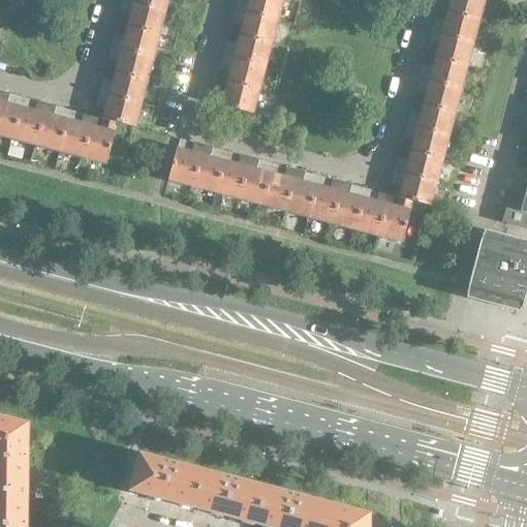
[(160,33),(166,9),(128,0),(124,0),(119,18),(129,20),(128,24),(160,33)]
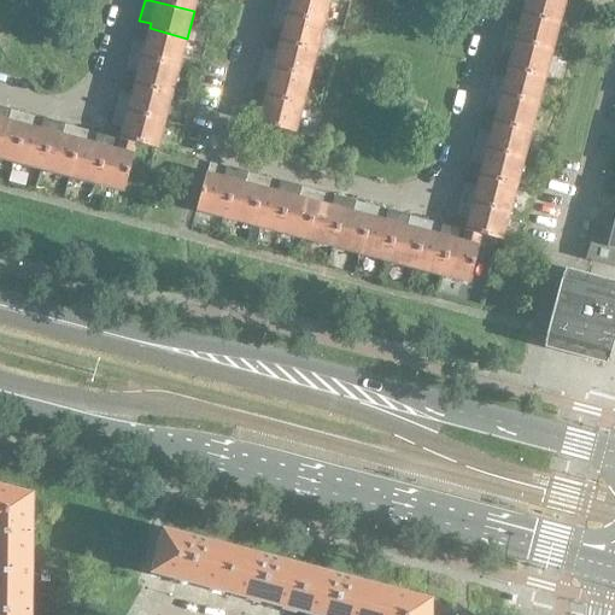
[(194,11),(197,0),(150,0),(194,11)]
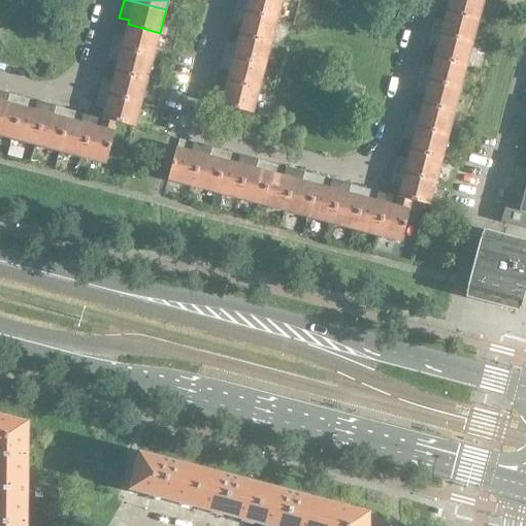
[(277,20),(283,0),(238,0),(236,8),(277,20)]
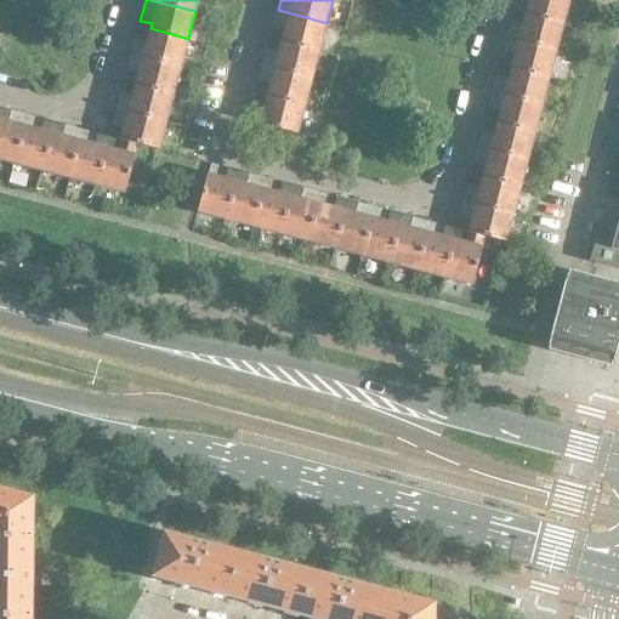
[(564,22),(571,0),(517,0),(516,4),(528,6),(527,12),(564,22)]
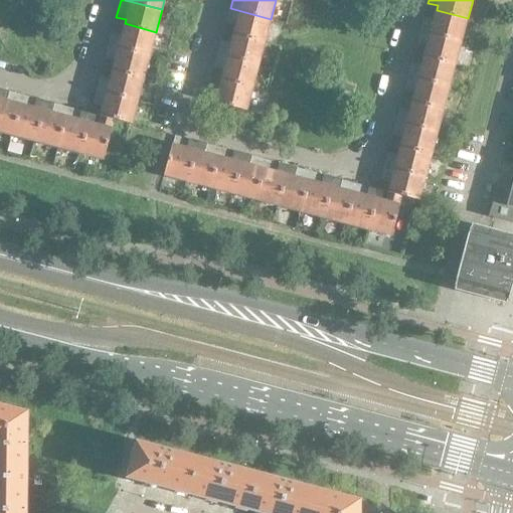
[(265,41),(271,19),(230,8),(225,26),(234,29),(233,33),(265,41)]
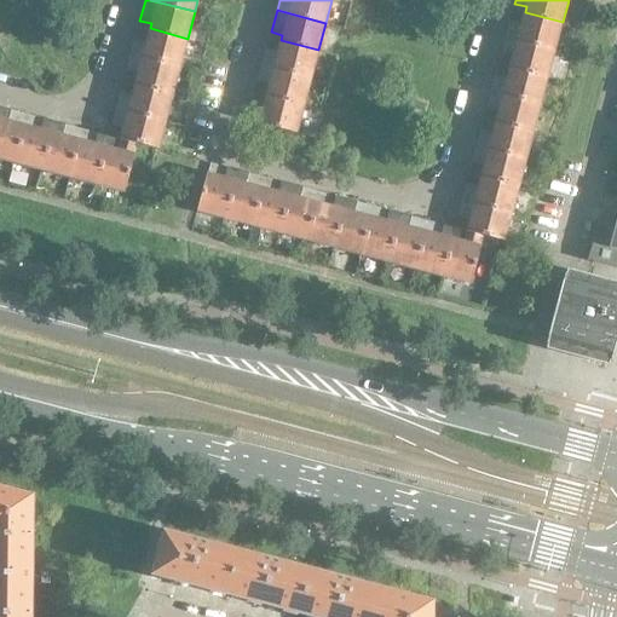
[(555,48),(563,22),(525,12),(523,17),(512,13),(506,35),(555,48)]
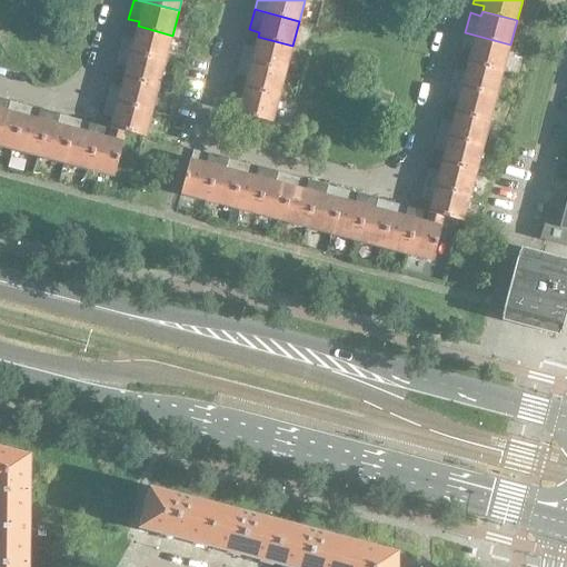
[(166,60),(172,36),(138,26),(137,30),(126,28),(120,48),(166,60)]
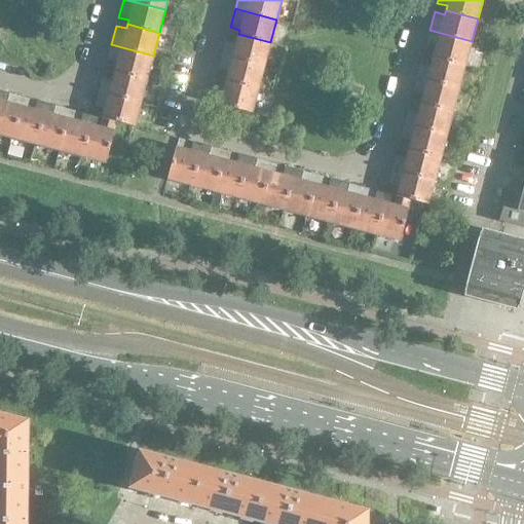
[(465,65),(472,41),(429,30),(424,49),(435,51),(434,55),(465,65)]
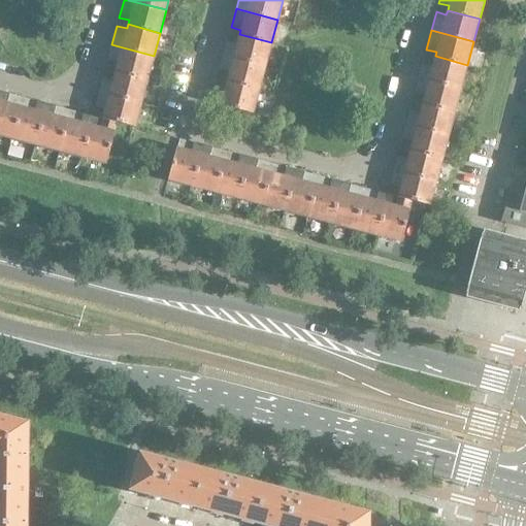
[(265,65),(271,42),(239,34),(238,38),(229,35),(224,55),(265,65)]
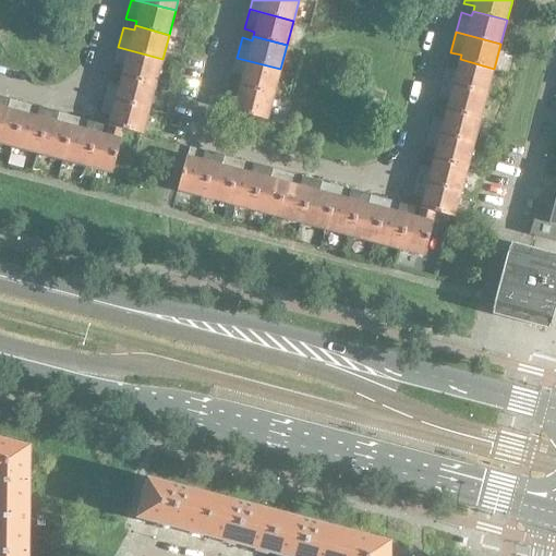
[(156,84),(162,59),(118,47),(113,68),(123,70),(122,74),(156,84)]
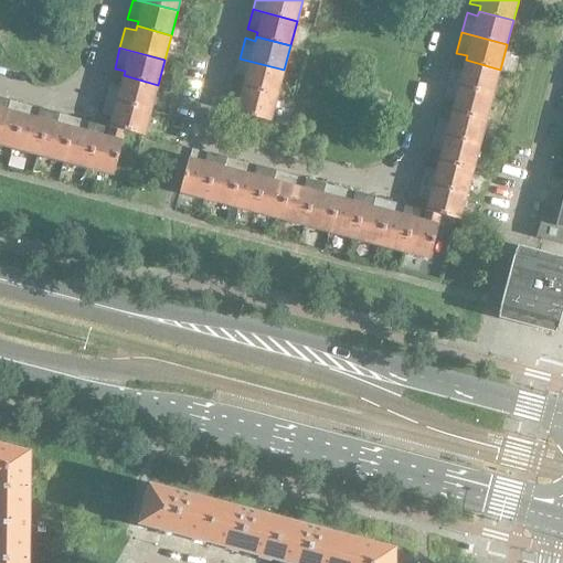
[(277,95),(284,70),(240,59),(234,78),(244,82),(243,86),(277,95)]
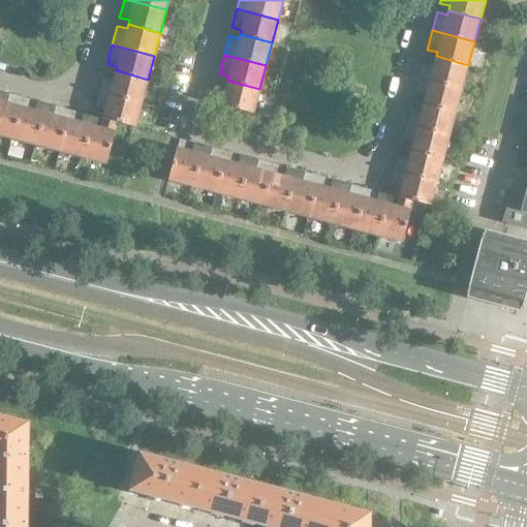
[(462,88),(468,65),(436,56),(435,60),(425,58),(420,76),(462,88)]
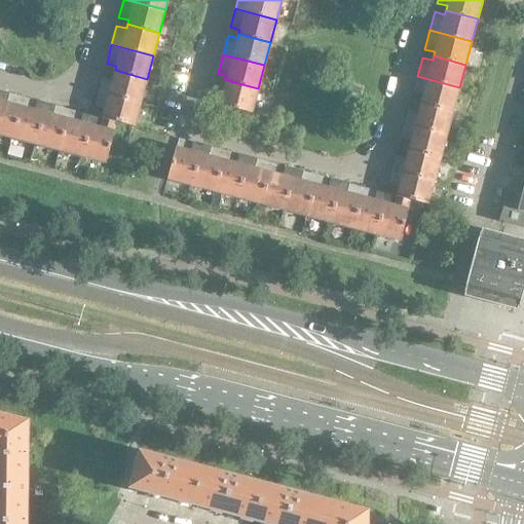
[(141,102),(147,79),(115,70),(114,74),(104,72),(100,90),(141,102)]
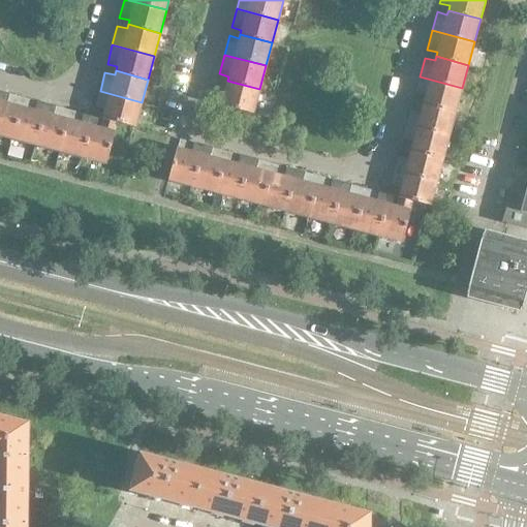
[(456,112),(462,88),(420,76),(414,96),(425,98),(424,102),(456,112)]
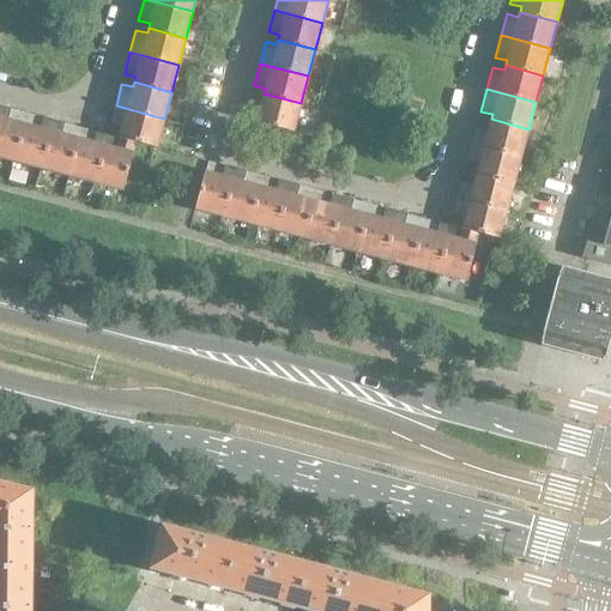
[(294,131),(301,103),(264,94),(262,98),(252,95),(246,118),(256,120),(256,121),(294,131)]
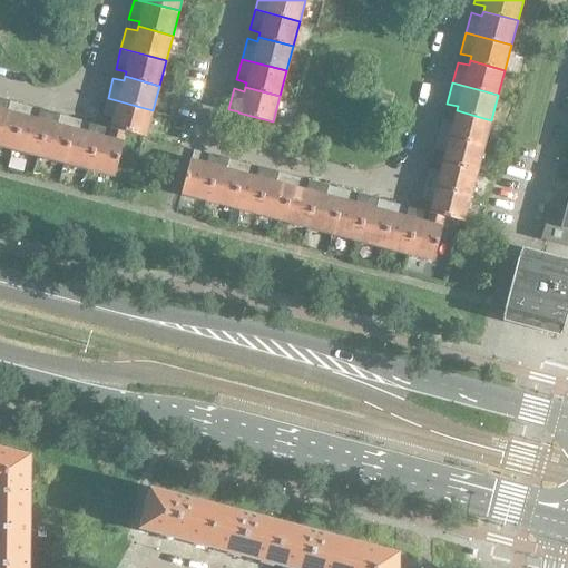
[(0,145),(15,149),(27,104),(7,98),(3,109),(0,107),(0,145)]
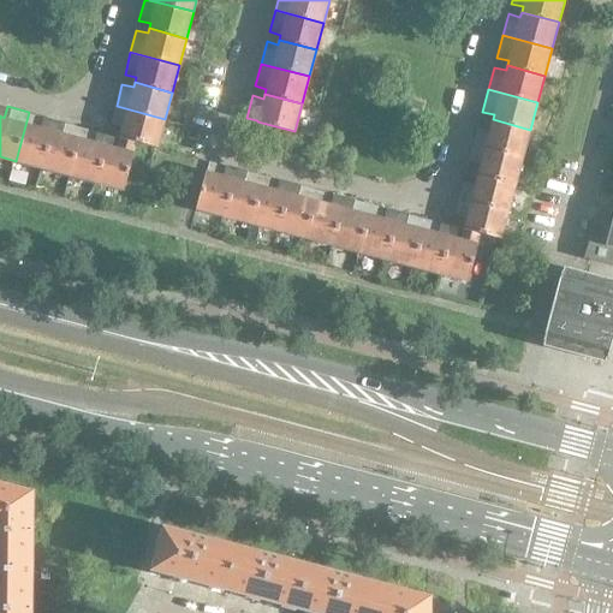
[(158,147),(165,119),(117,106),(111,129),(121,131),(120,137),(137,142),(158,147)]
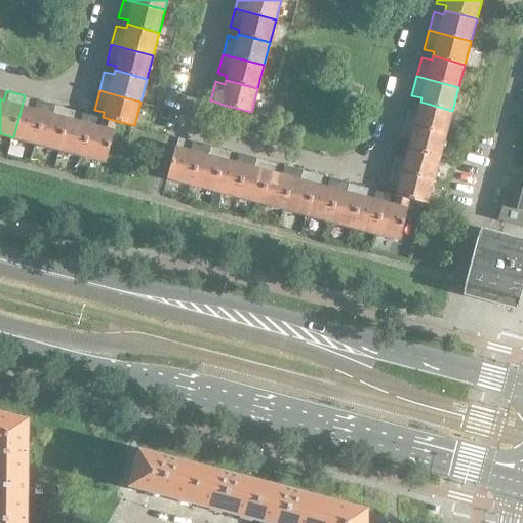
[(37,144),(45,111),(41,110),(43,101),(25,95),(13,137),(37,144)]
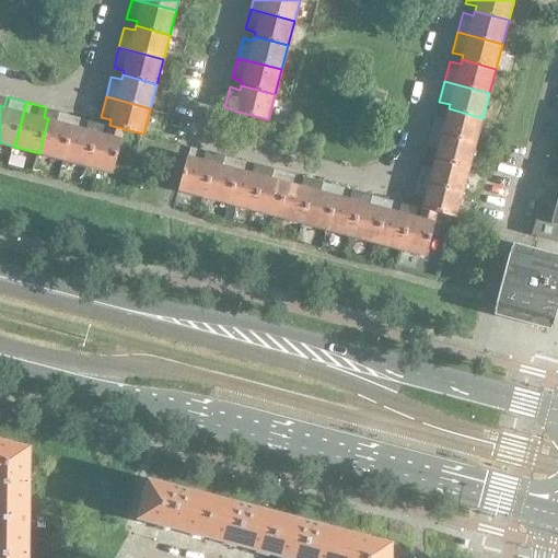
[(476,142),(483,118),(449,108),(448,113),(437,111),(431,130),(476,142)]
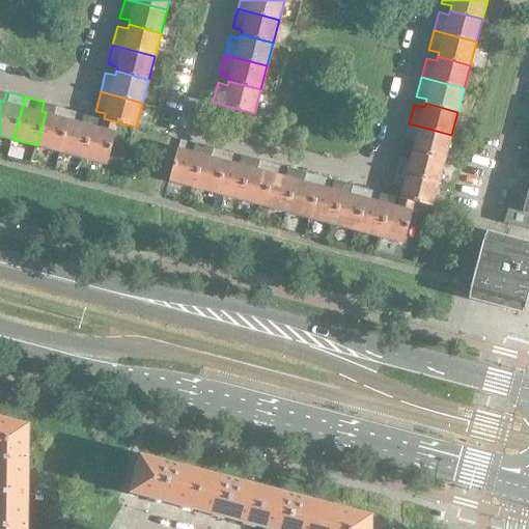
[(60,151),(72,109),(52,104),(50,113),(46,112),(37,145),(60,151)]
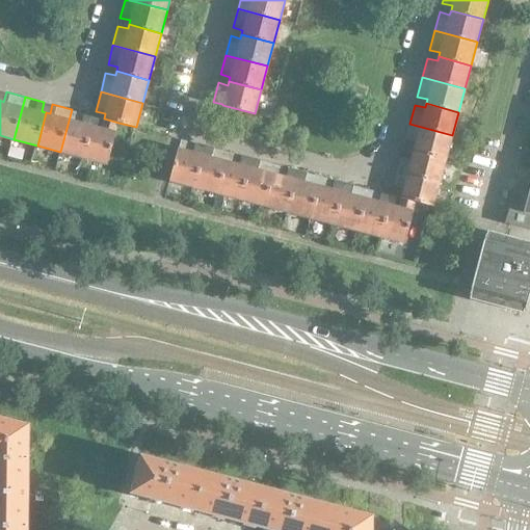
[(83,157),(93,125),(88,124),(90,114),(72,109),(60,152),(83,157)]
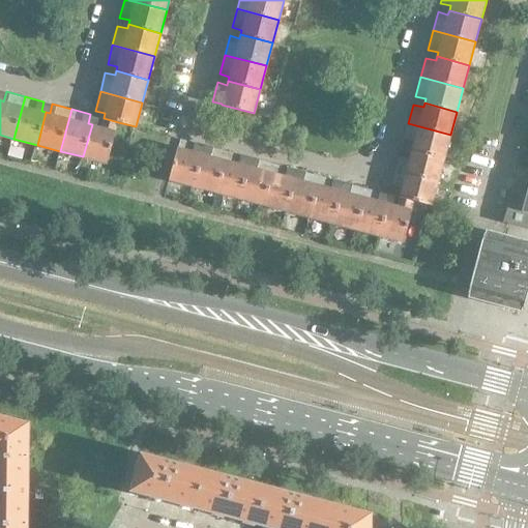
[(117,126),(118,122),(104,118),(103,122),(117,126)]
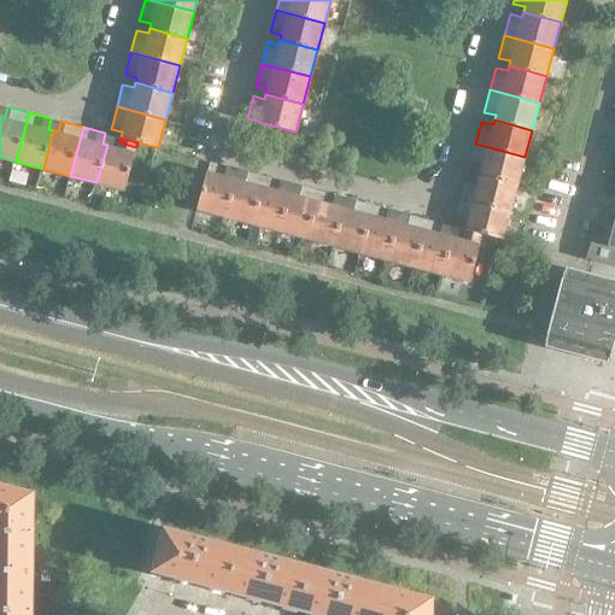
[(135,152),(136,147),(119,142),(117,148),(135,152)]
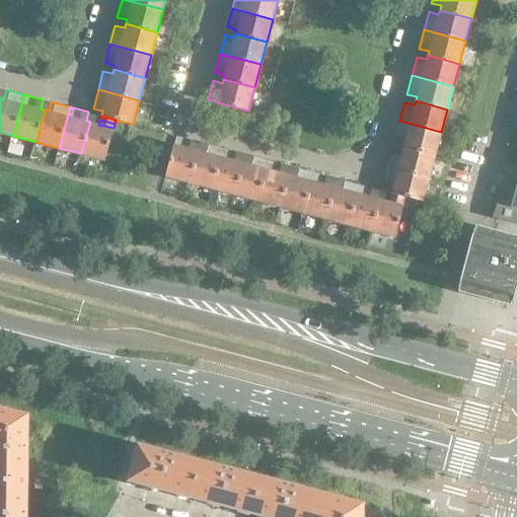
[(435,154),(441,132),(399,121),(395,140),(404,142),(403,146),(435,154)]
